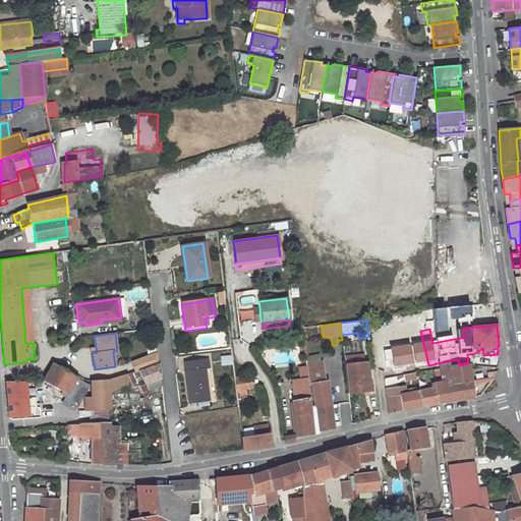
[(234,355),(221,356),(222,365),(234,365),(234,355)]
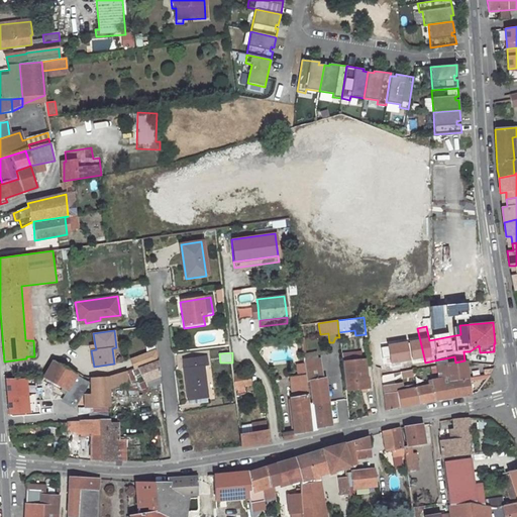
[(359,352),(341,354),(345,391),(367,389),(363,360),(360,360),(359,352)]
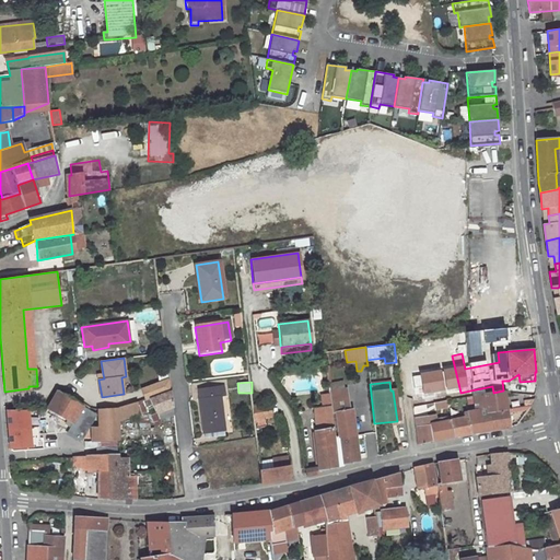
[(492,386),(470,391),(471,395),(473,403),(473,405),(474,410),(485,409),(485,413),(505,410),(503,391),(493,393),(492,386)]
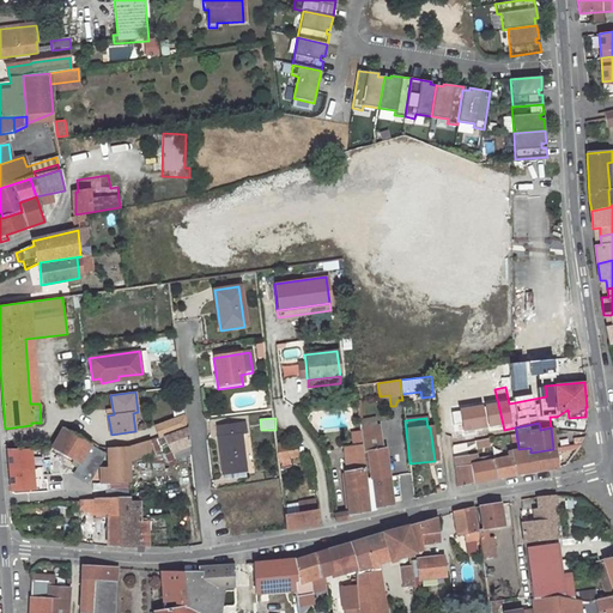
[(243,424),(217,428),(223,474),(246,471),(241,435),(246,434),(243,424)]
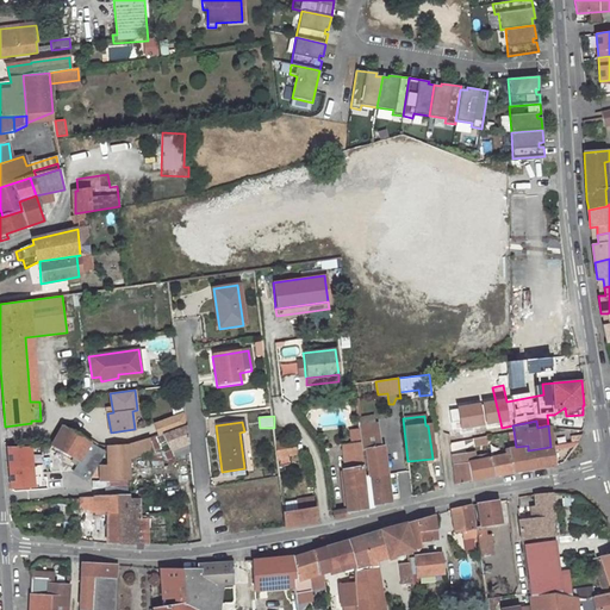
[(186,424),(162,433),(170,449),(188,443),(186,424)]
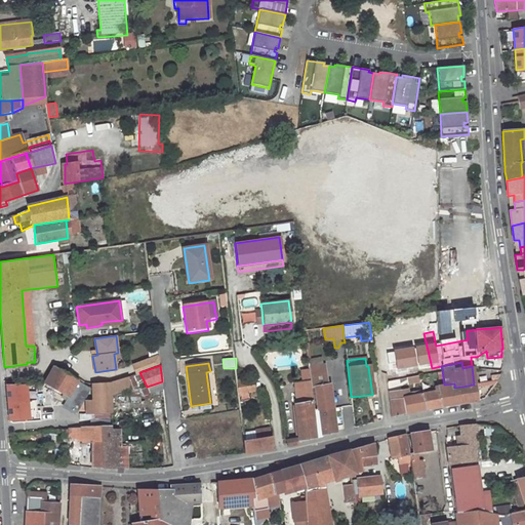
[(332,408),(328,385),(325,385),(323,374),(323,365),(309,368),(310,381),(312,401),(313,411),(332,408)]
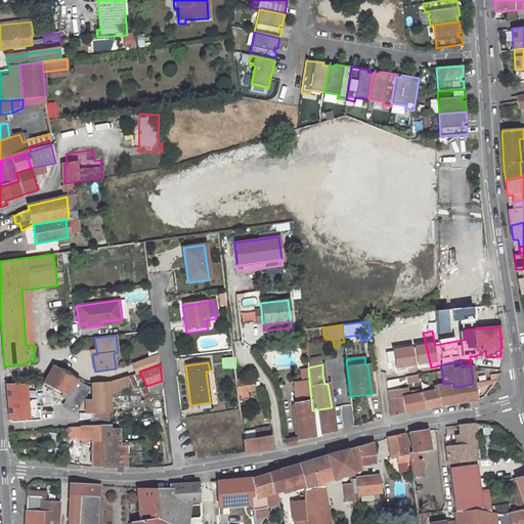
[(52,368),(44,383),(60,391),(68,395),(77,380),(63,372),(62,373),(54,367),(52,368)]
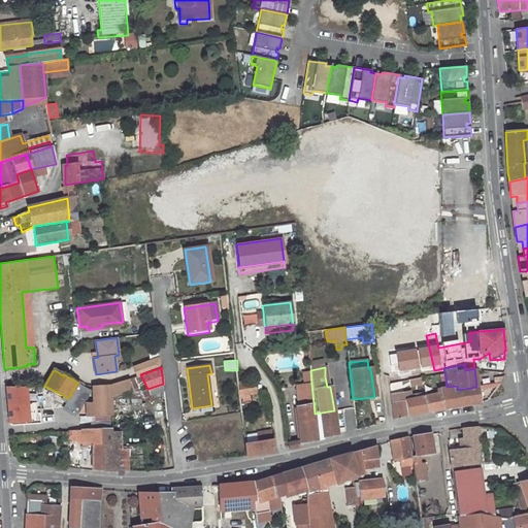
[(444,372),(435,374),(437,382),(446,380),(444,372)]
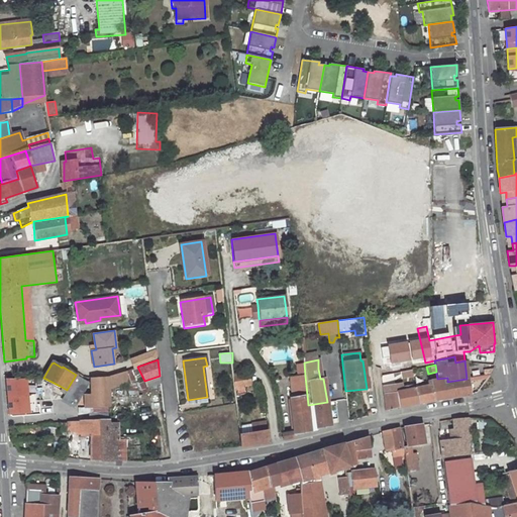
[(410,371),(400,373),(402,379),(412,377),(410,371)]
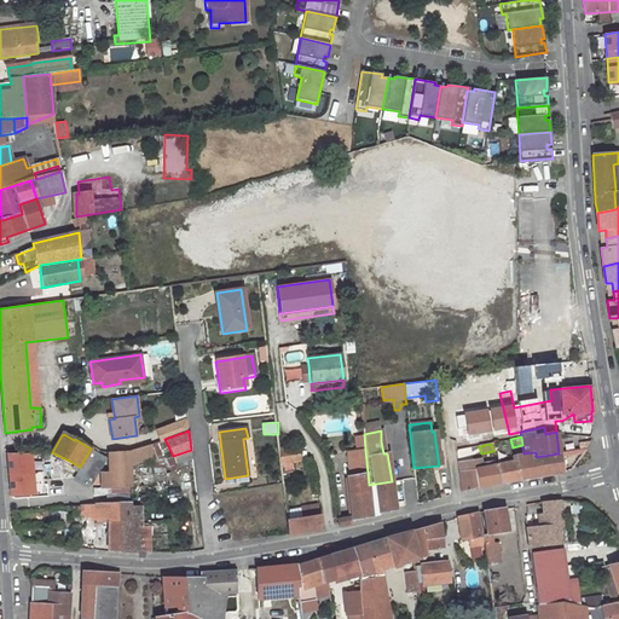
[(149,445),(129,451),(110,452),(108,473),(100,474),(102,487),(131,485),(132,463),(151,460),(149,445)]
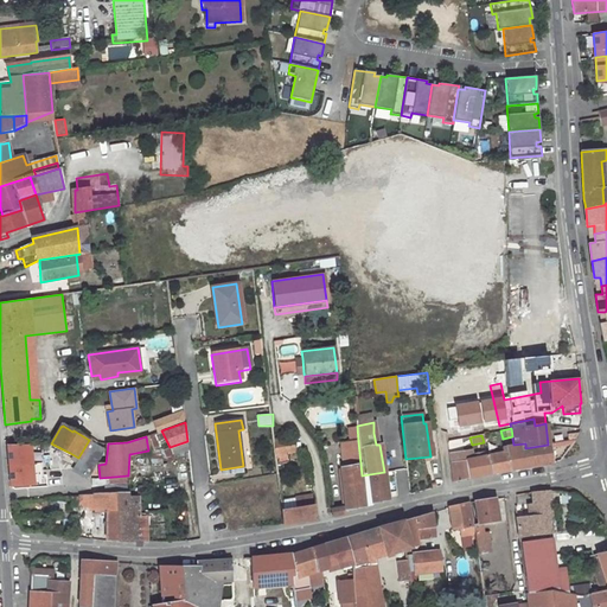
[(293,438),(273,441),(274,454),(286,452),(294,451),(293,438)]
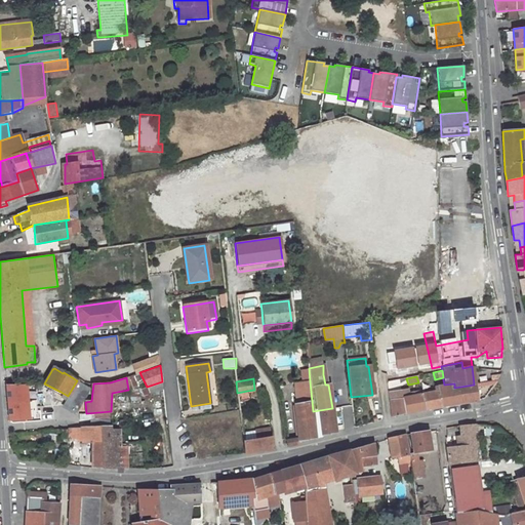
[(443,379),(435,381),(437,387),(438,391),(420,395),(396,400),(394,392),(388,394),(392,417),(412,412),(476,400),(475,387),(474,385),(454,388),(454,384),(444,385),(443,379)]
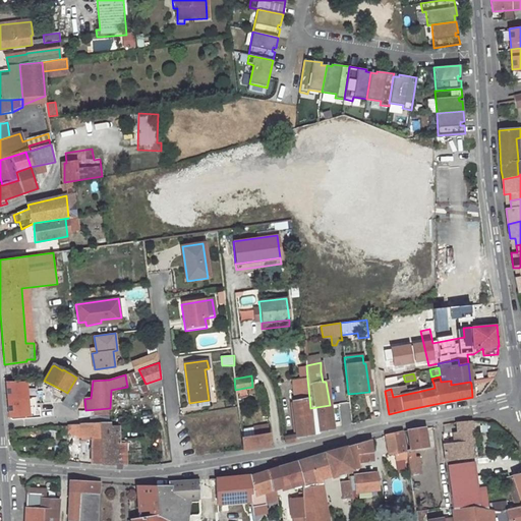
[(89,386),(76,378),(67,393),(63,402),(76,409),(89,386)]
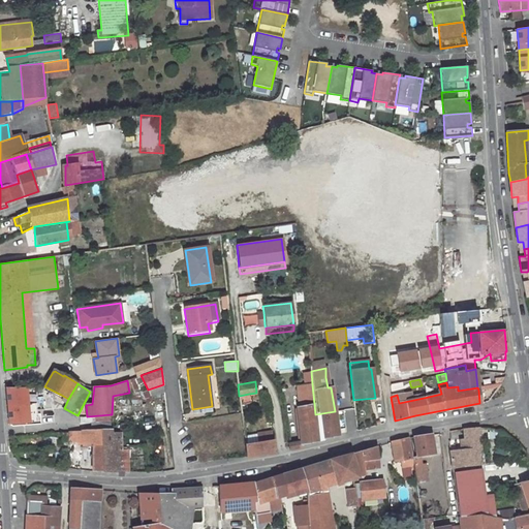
[(299,386),(301,406),(314,404),(312,384),(299,386)]
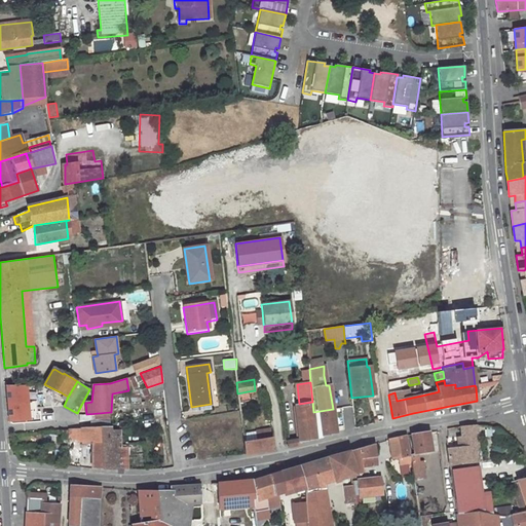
[(31,384),(7,384),(8,401),(32,401),(31,384)]
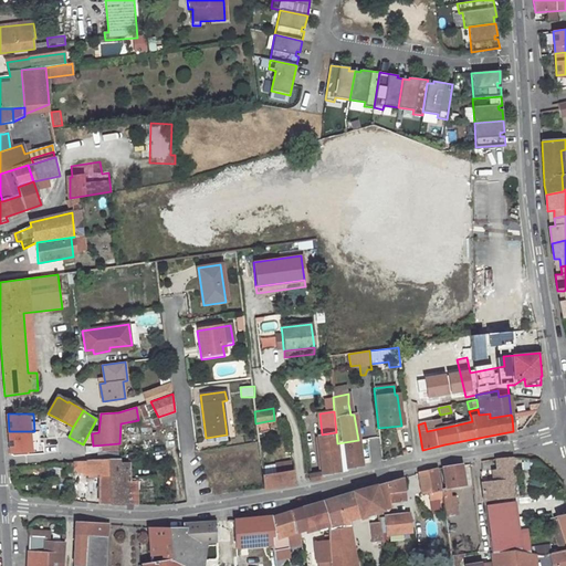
[(65,422),(48,413),(45,418),(52,421),(53,420),(63,426),(65,422)]
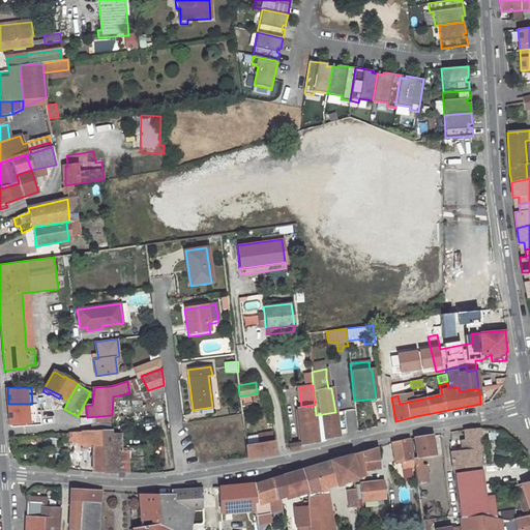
[(412,398),(411,393),(398,395),(400,404),(424,399),(424,394),(412,398)]
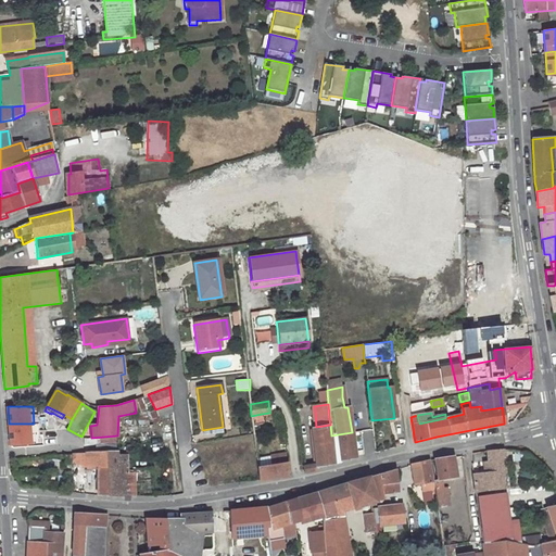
[(262,414),(251,416),(252,424),(263,421),(262,414)]
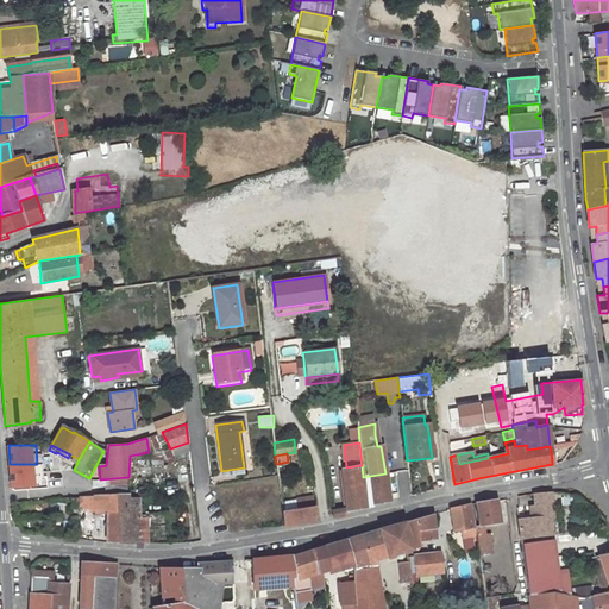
[(37,464),(10,464),(10,489),(38,485),(37,464)]
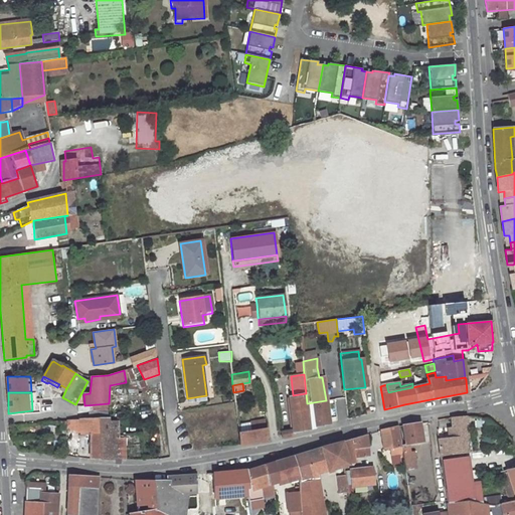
[(293,395),(289,395),(294,434),(310,430),(306,393),(293,395)]
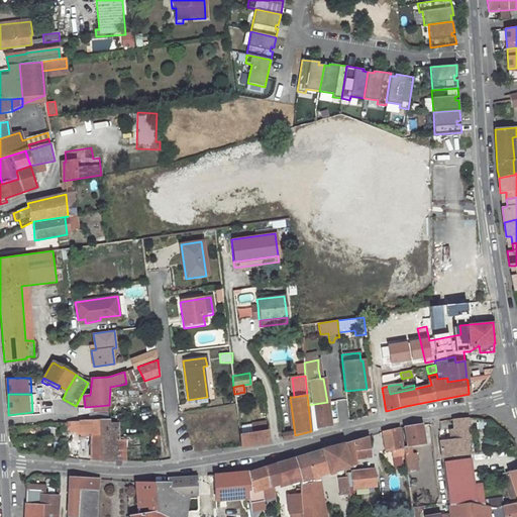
[(348,420),(346,405),(345,397),(337,397),(338,406),(335,406),(337,423),(348,420)]
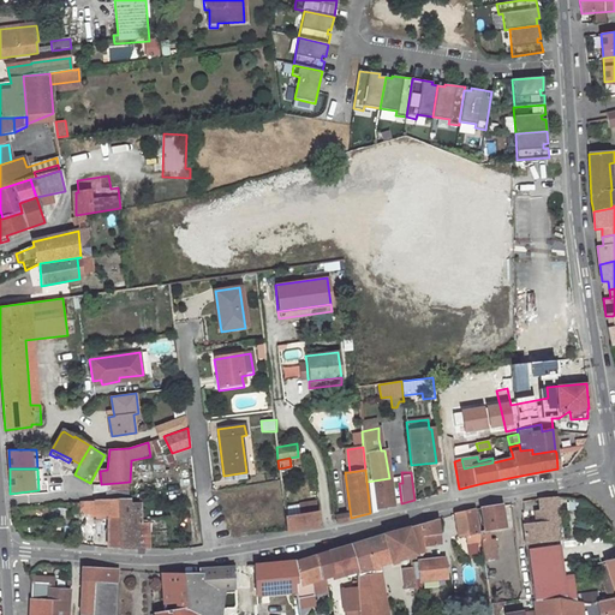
[(389,478),(366,482),(370,513),(377,512),(377,509),(393,507),(389,478)]
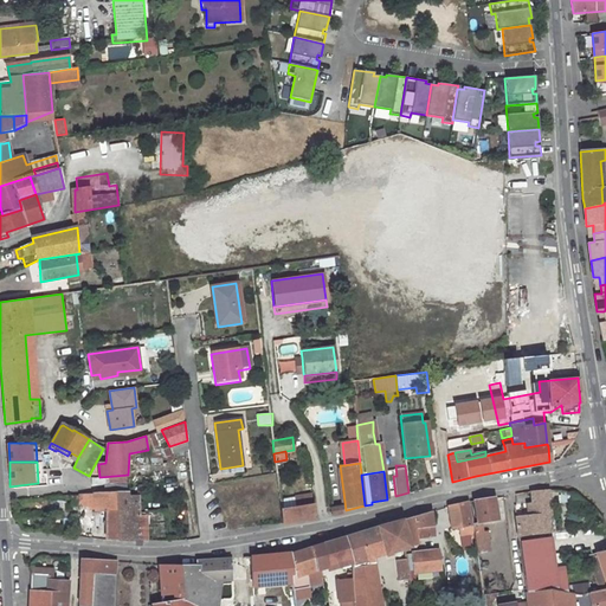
[(527,503),(528,514),(515,516),(517,536),(550,532),(549,515),(550,515),(548,490),(530,491),(532,498),(532,502),(527,503)]
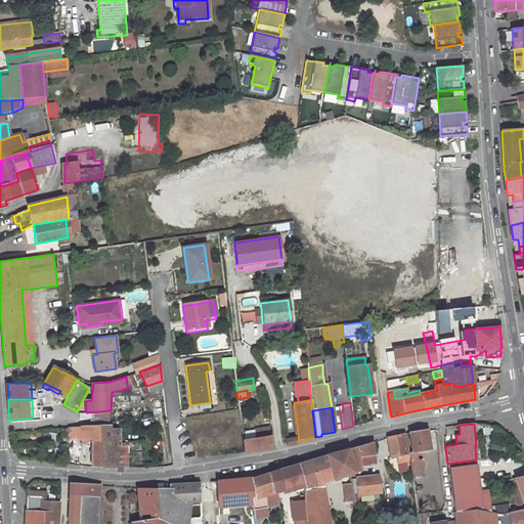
[(92,440),(91,466),(119,467),(119,443),(118,427),(110,427),(110,425),(92,427),(92,440)]
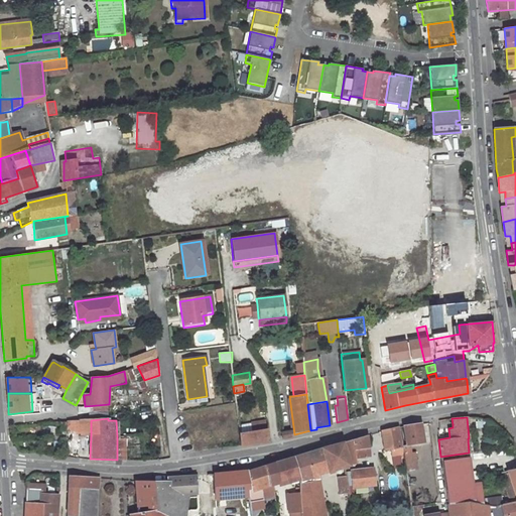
[(80,420),(69,421),(68,433),(80,433),(80,420)]
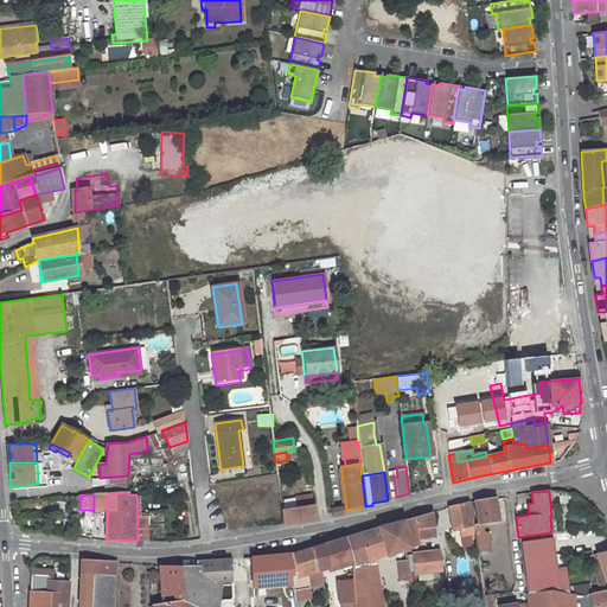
[(107,494),(94,494),(94,510),(107,510),(107,494)]
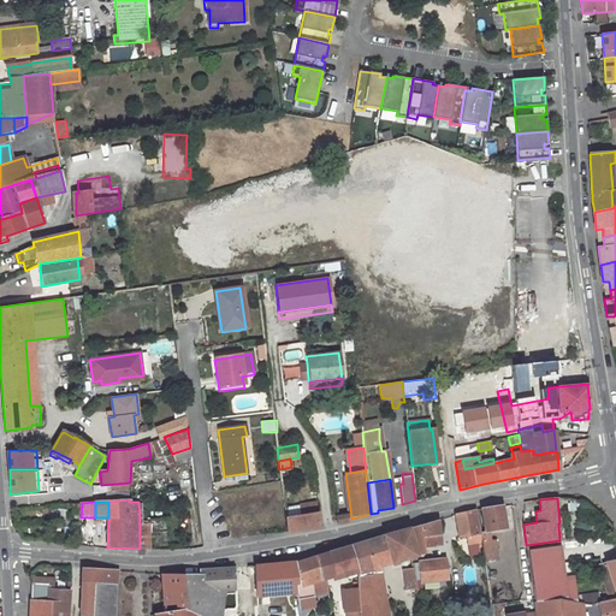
[(286,532),(319,527),(318,514),(317,507),(313,507),(313,503),(284,505),(286,517),(285,517),(286,532)]
